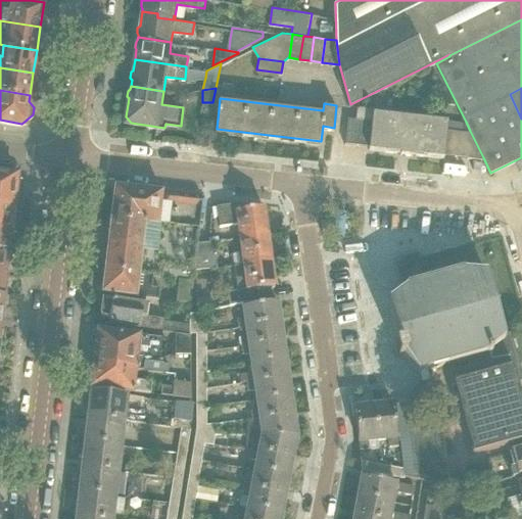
[(356,116),(360,116),(372,119),(373,109),(374,105),(363,104),(357,104),(356,116)]
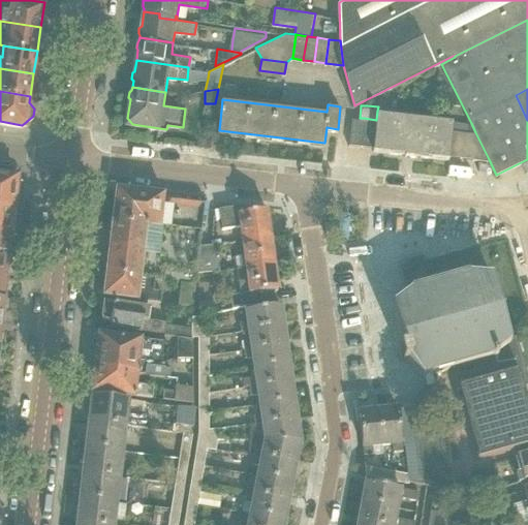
[(452,129),(453,120),(377,111),(376,120),(373,146),(373,149),(405,153),(405,154),(416,155),(416,154),(448,157),(449,155),(452,129)]
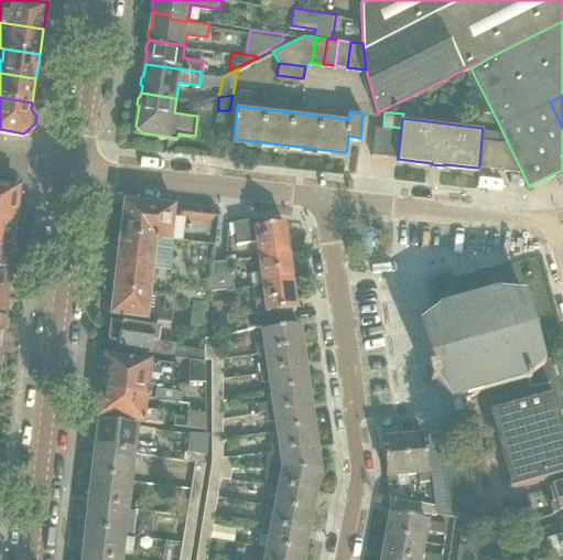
[(372,152),(386,154),(388,126),(383,126),(376,125),(372,152)]
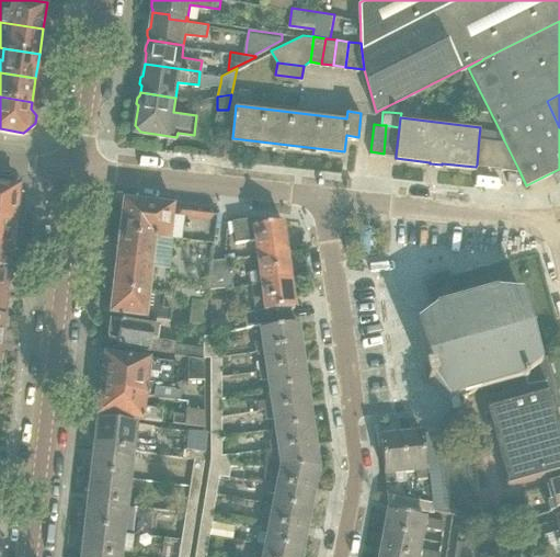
[(396,155),(399,127),(386,125),(384,154),(396,155)]
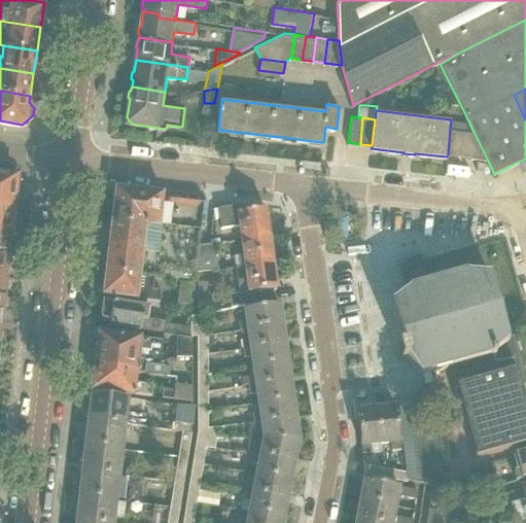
[(451,119),(450,129),(462,130),(474,132),(469,123),(451,119)]
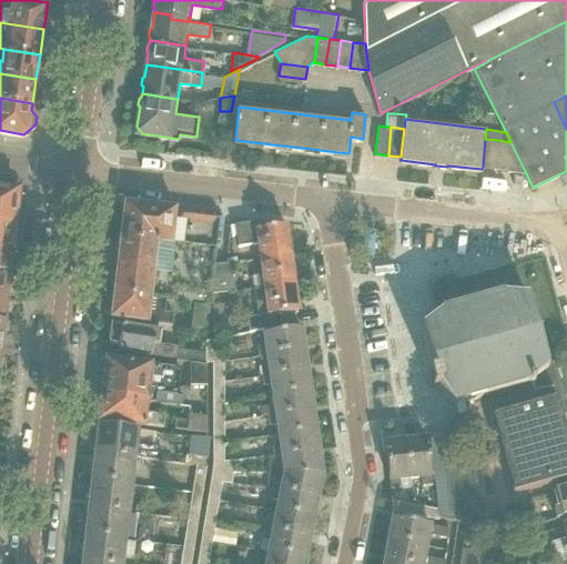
[(495,168),(498,140),(485,139),(483,167),(495,168)]
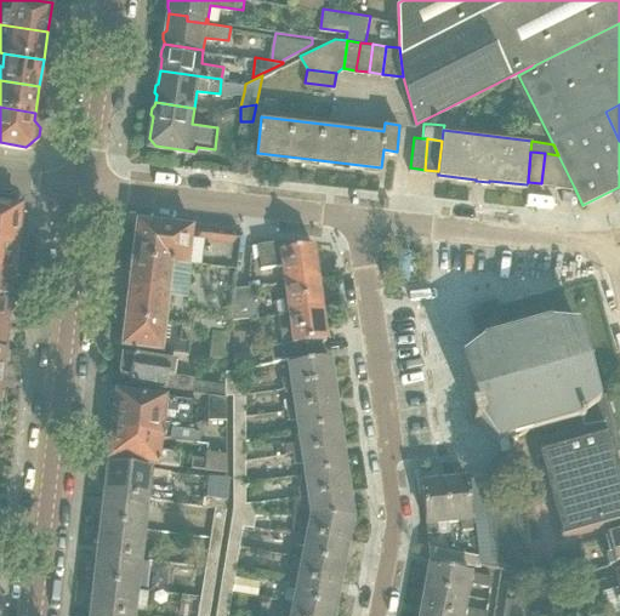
[(545,153),(541,183),(574,187),(558,155),(545,153)]
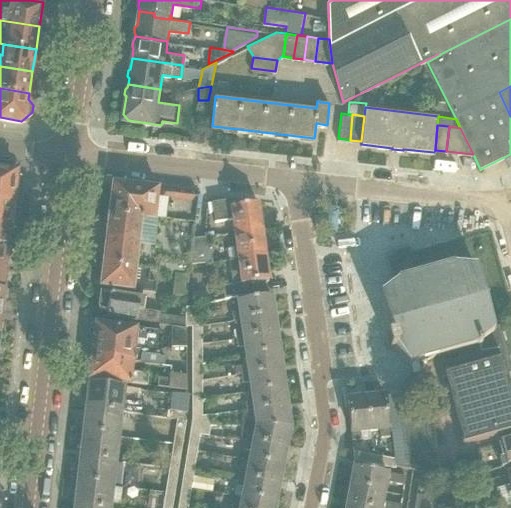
[(0,166),(0,198),(14,200),(15,199),(17,197),(17,191),(16,189),(17,173),(14,168),(0,166)]
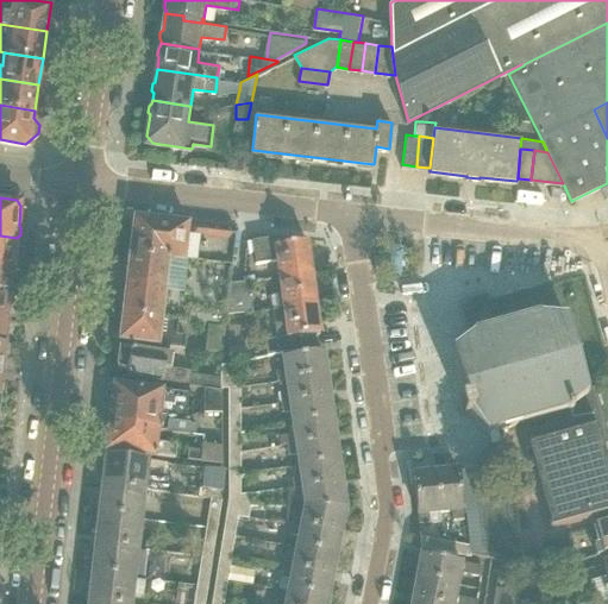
[(140,215),(139,216),(135,220),(131,250),(232,262),(237,226),(140,215)]
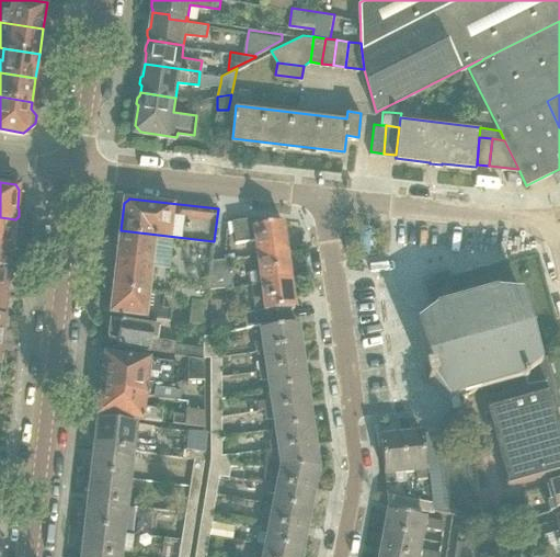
[(250,216),(232,219),(233,230),(236,240),(239,240),(240,240),(250,239),(253,239),(255,253),(259,253),(287,249),(283,220),(252,225),(250,216)]
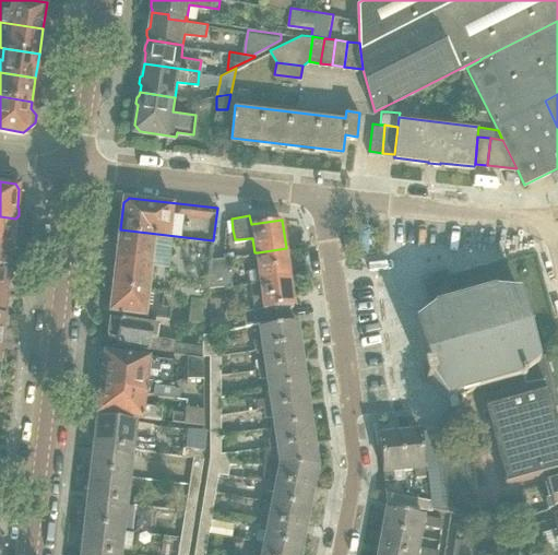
[(0,240),(13,243),(14,234),(16,234),(18,223),(15,223),(15,219),(0,216),(0,240)]
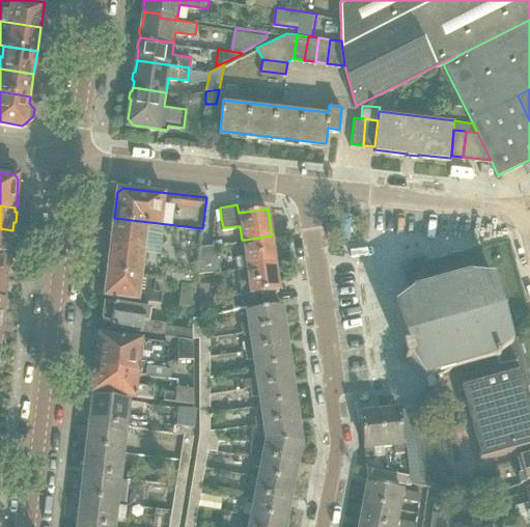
[(114,218),(111,244),(200,254),(201,245),(200,245),(202,228),(114,218)]
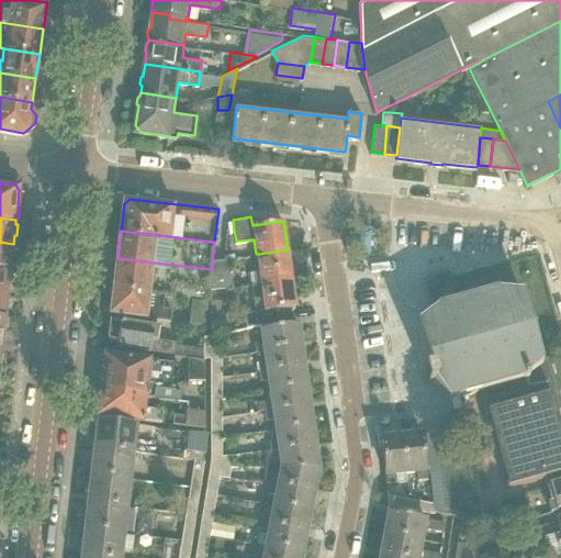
[(0,267),(10,268),(11,266),(12,266),(13,255),(12,255),(13,244),(0,242),(0,267)]
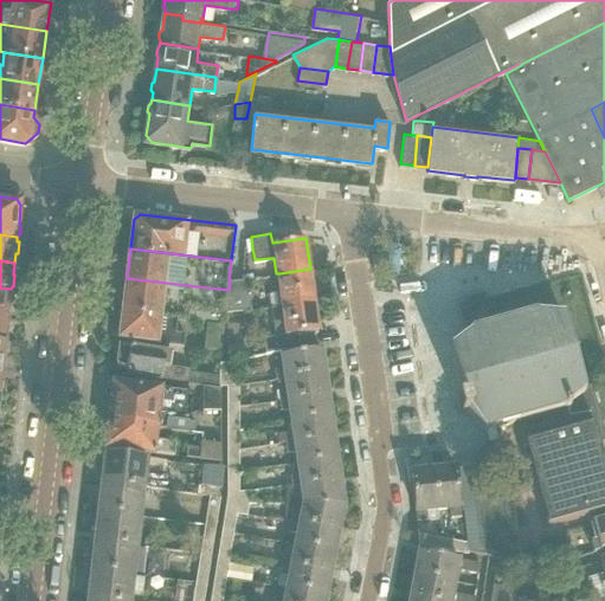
[(269,290),(271,305),(315,298),(310,269),(276,273),(278,289),(269,290)]
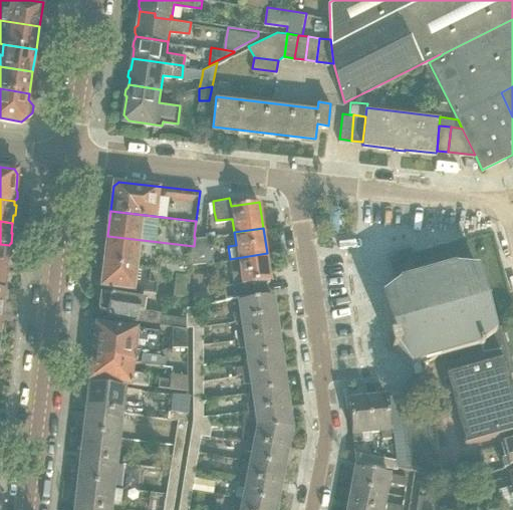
[(195,237),(194,246),(192,263),(214,261),(212,249),(211,249),(210,235),(195,237)]
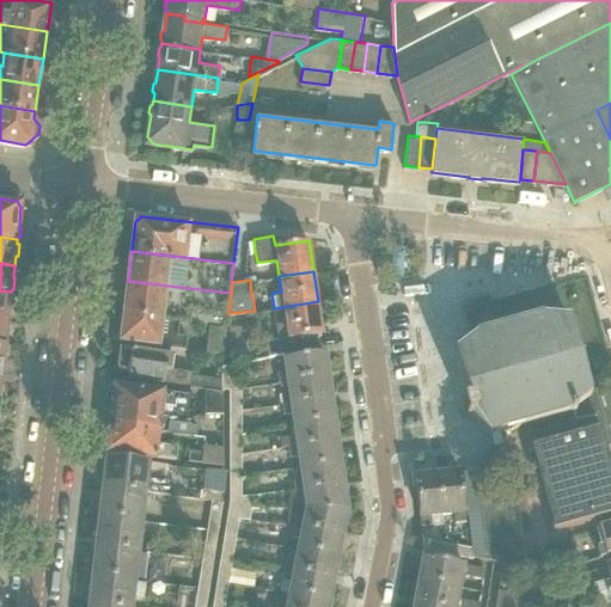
[(128,281),(124,312),(176,318),(226,324),(227,313),(228,313),(231,293),(128,281)]
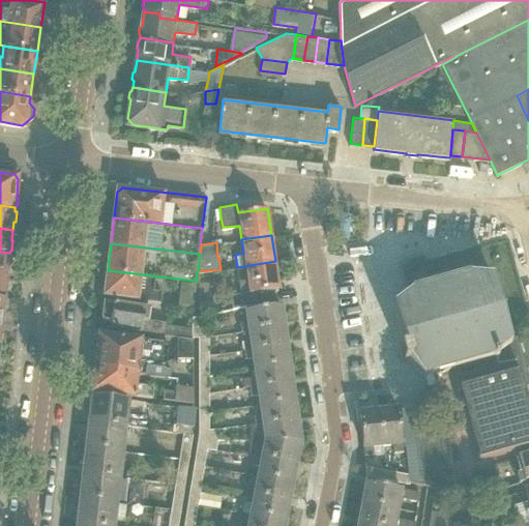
[(0,272),(7,274),(8,266),(9,267),(10,257),(9,257),(9,253),(0,252),(0,272)]
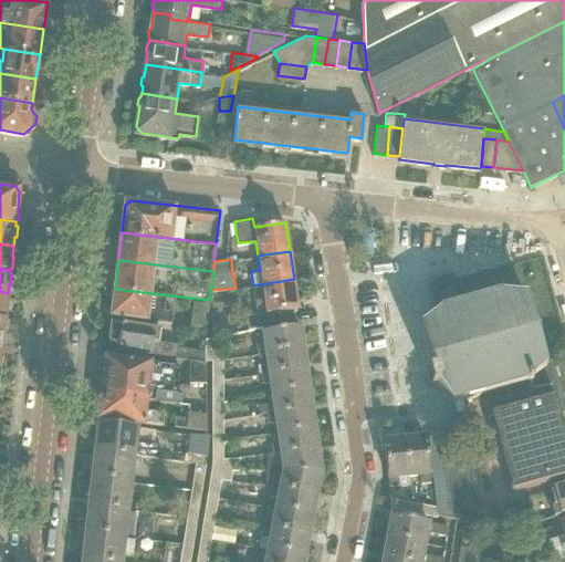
[(451,402),(505,386),(512,407),(490,413),(512,490),(564,475),(564,430),(560,410),(564,408),(564,399),(553,357),(545,360),(541,346),(543,344),(541,333),(537,333),(526,294),(502,292),(458,303),(449,272),(433,277),(435,281),(427,283),(435,313),(420,324),(432,371),(428,372),(428,374),(435,372),(437,380),(430,381),(431,383),(437,382),(451,402)]
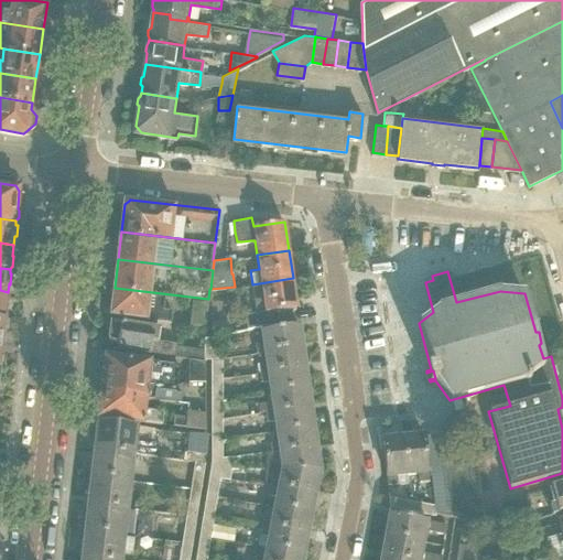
[(293,278),(252,284),(257,311),(246,313),(248,327),(294,321),(292,308),(296,307),(293,278)]
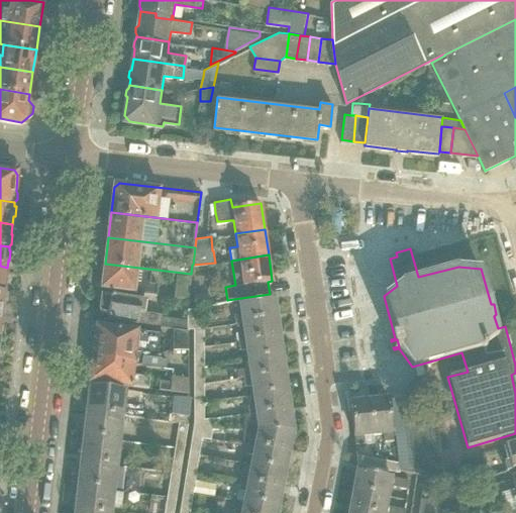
[(103,269),(102,275),(104,276),(102,287),(122,290),(157,294),(158,283),(146,281),(148,269),(105,264),(105,268),(103,269)]
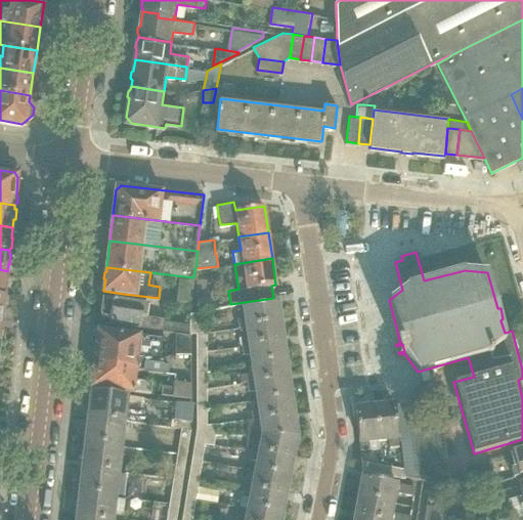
[(177,290),(176,301),(191,303),(192,292),(177,290)]
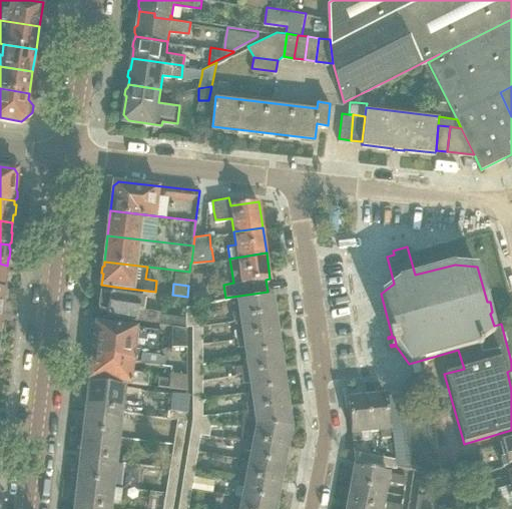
[(107,316),(143,320),(159,322),(160,313),(160,310),(144,308),(146,296),(101,289),(99,305),(102,308),(108,308),(107,316)]
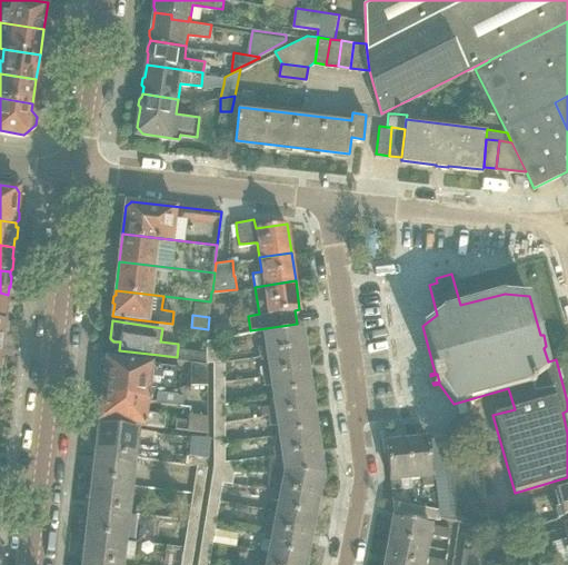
[(259,346),(260,354),(305,347),(304,343),(306,339),(304,328),(301,326),(266,331),(268,345),(259,346)]
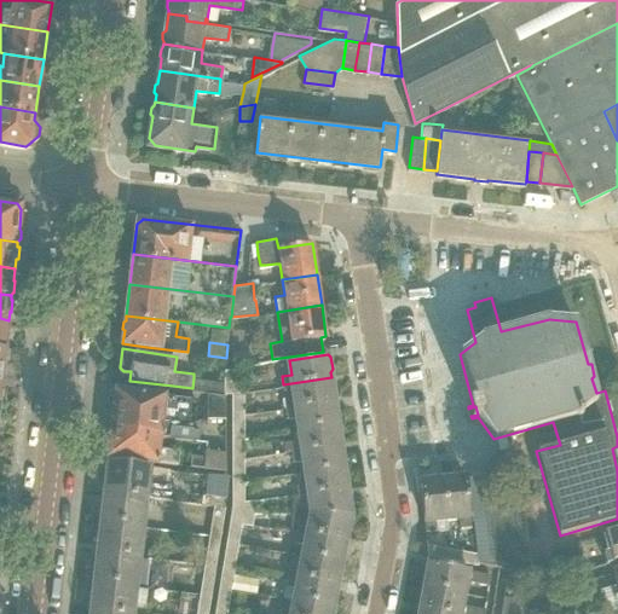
[(225,381),(225,392),(226,392),(231,392),(232,392),(237,391),(237,368),(237,366),(225,369),(225,381)]
